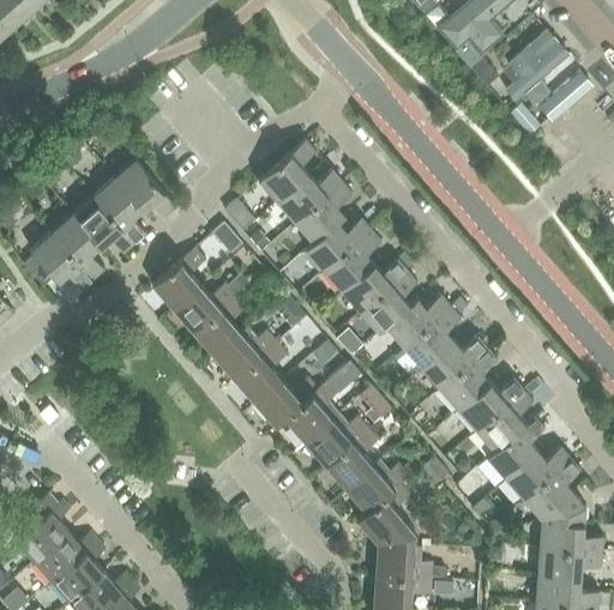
[(23,0),(0,0),(0,16),(12,30),(32,11),(23,0)]
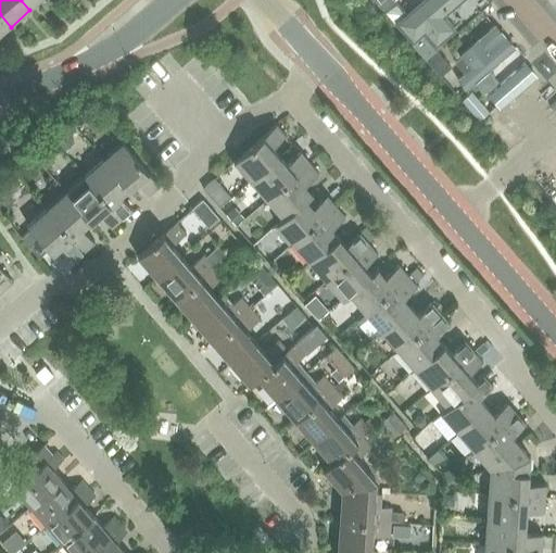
[(21,0),(29,10),(40,0),(21,0)]
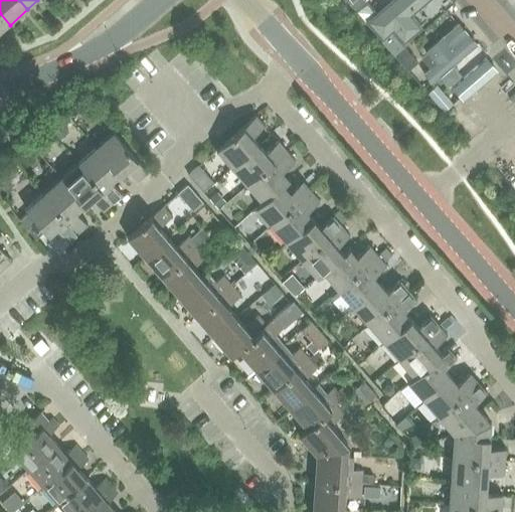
[(403,48),(421,32),(409,18),(430,0),(393,0),(365,24),(381,42),(391,34),(403,48)]
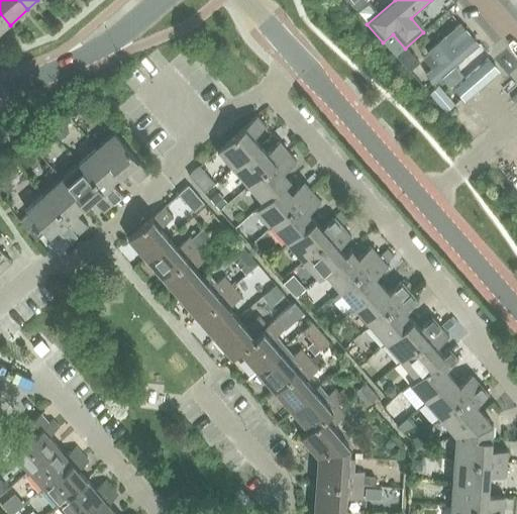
[(0,33),(10,25),(0,13),(0,33)]
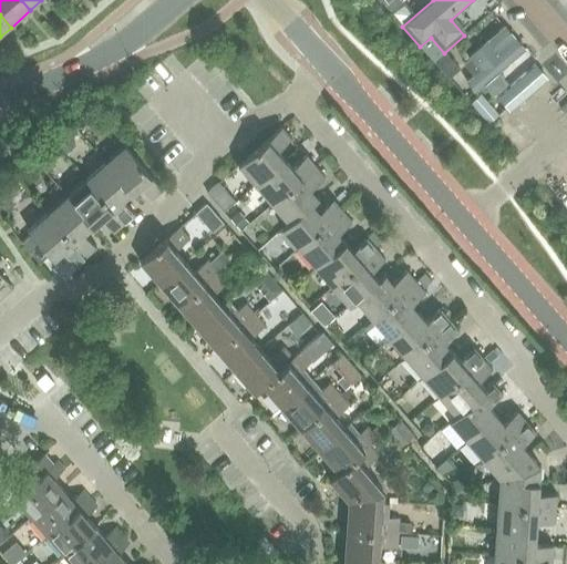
[(502,28),(466,59),(476,72),(463,83),(473,95),(523,52),(502,28)]
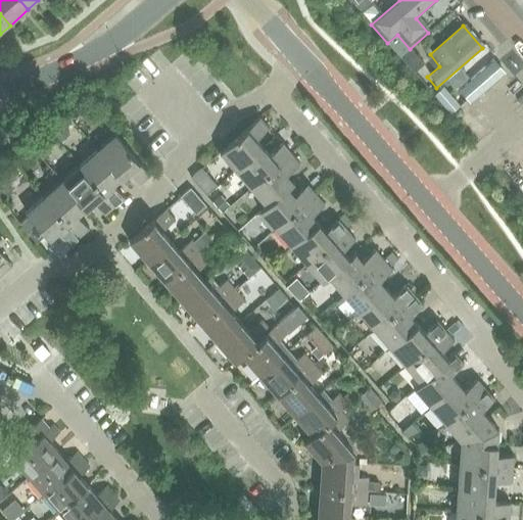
[(397,35),(387,43),(399,58),(410,49),(397,35)]
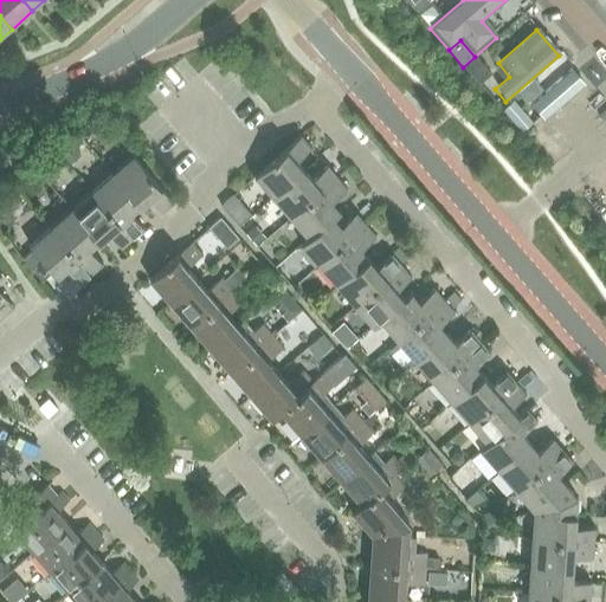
[(475,57),(463,68),(478,85),(490,75),(475,57)]
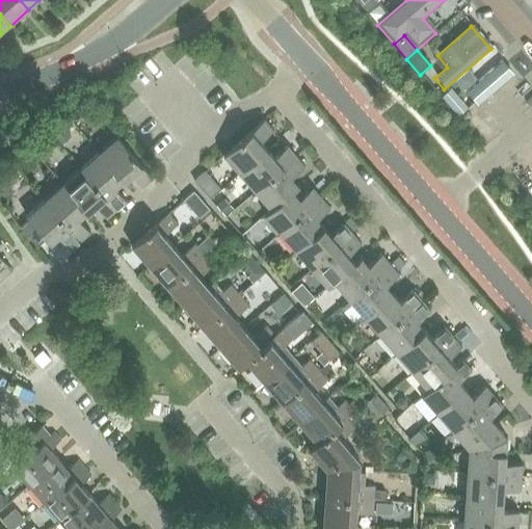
[(223,157),(239,176),(267,151),(260,142),(273,131),(264,121),(223,157)]
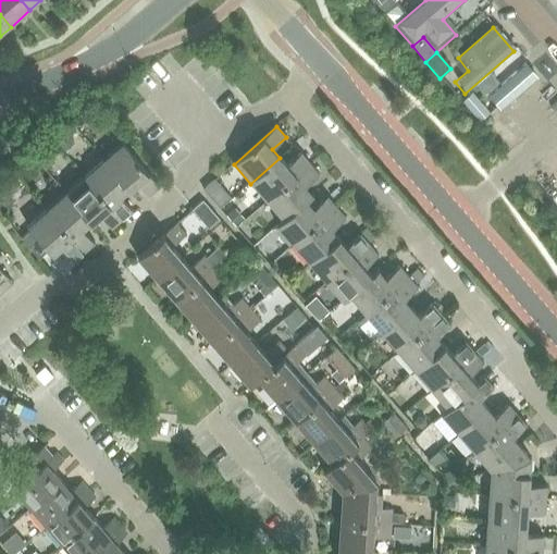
[(67,137),(59,145),(65,154),(75,145),(67,137)]
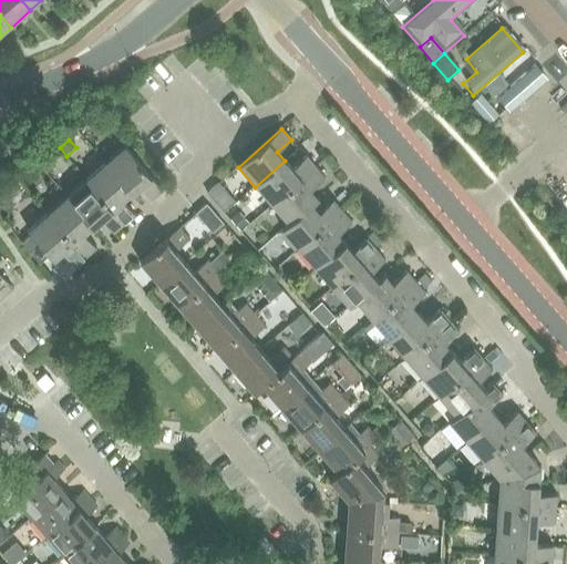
[(125,147),(105,164),(131,194),(140,186),(153,201),(163,191),(125,147)]
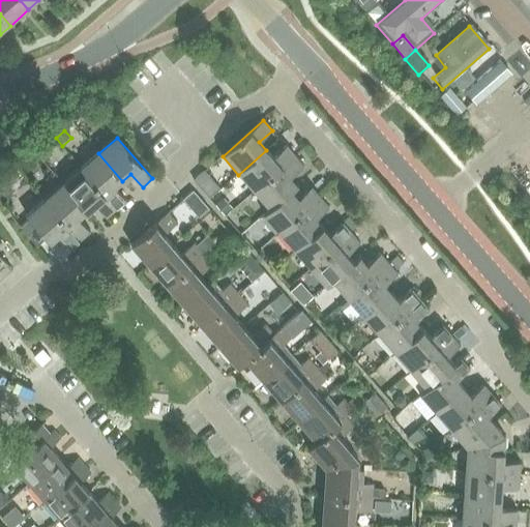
[(46,145),(37,152),(45,162),(53,153),(46,145)]
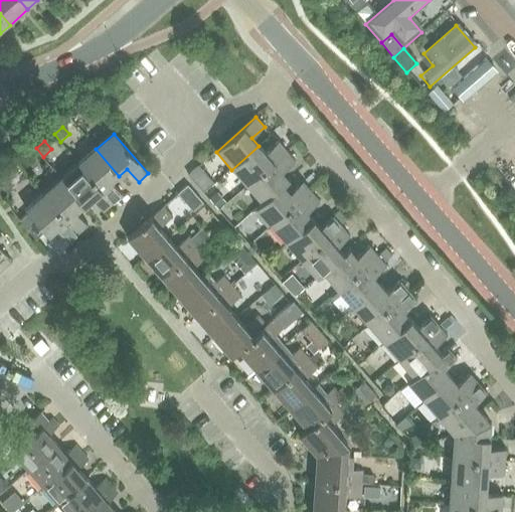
[(231,170),(246,186),(287,152),(279,143),(266,154),(259,146),(231,170)]
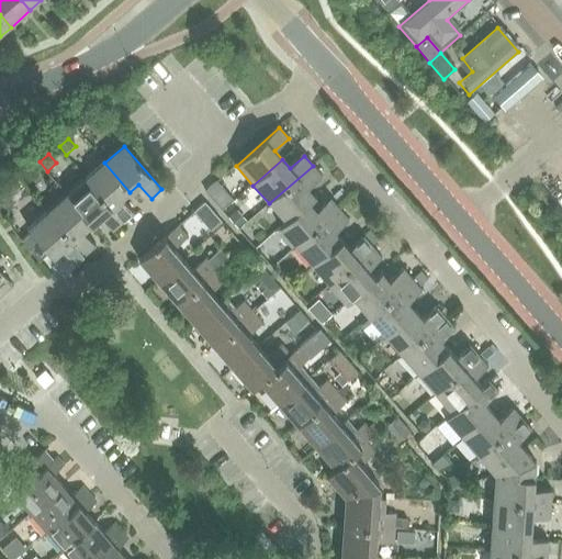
[(104,163),(85,179),(123,223),(134,213),(122,199),(130,192),(104,163)]
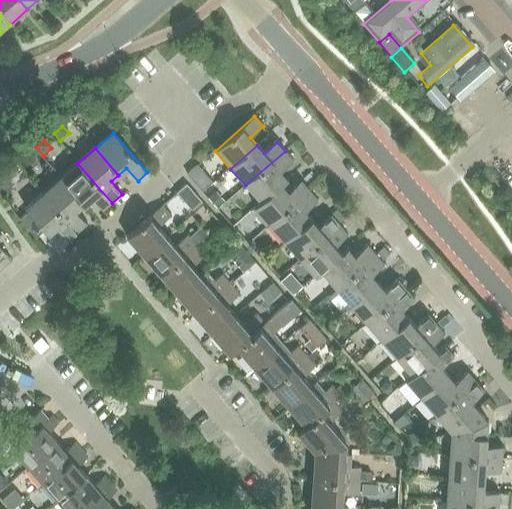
[(245,185),(260,203),(261,203),(281,185),(287,180),(280,172),(293,161),(285,151),(245,185)]
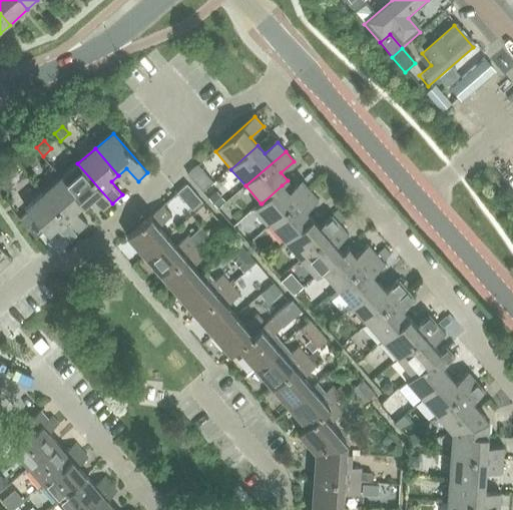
[(77,163),(60,178),(83,205),(91,198),(103,211),(112,203),(77,163)]
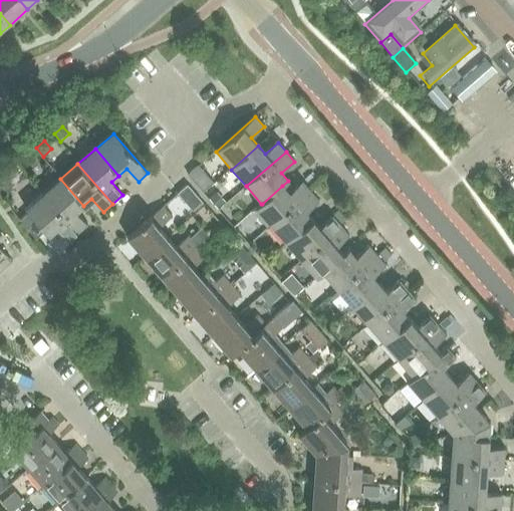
[(198,167),(188,177),(203,194),(214,185),(198,167)]
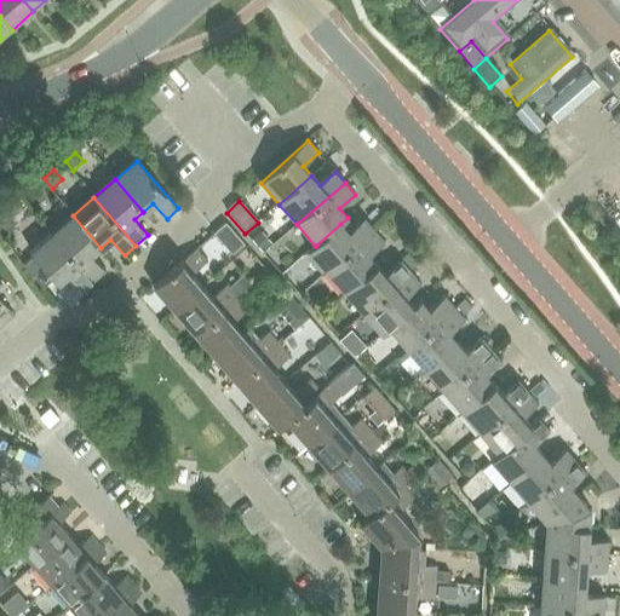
[(6,211),(0,216),(0,230),(3,235),(17,223),(6,211)]
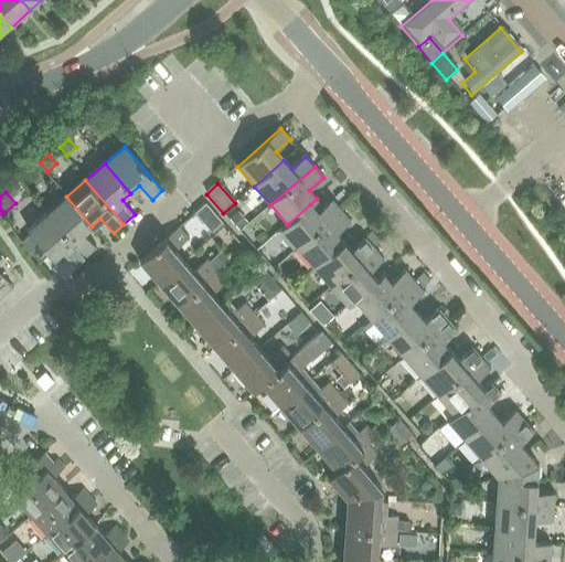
[(345,200),(340,193),(334,199),(339,205),(345,200)]
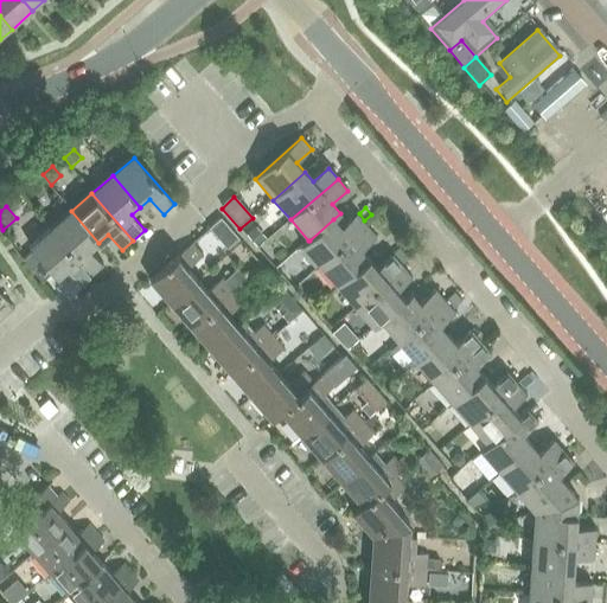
[(71,211),(51,229),(93,276),(103,267),(90,251),(98,243),(71,211)]
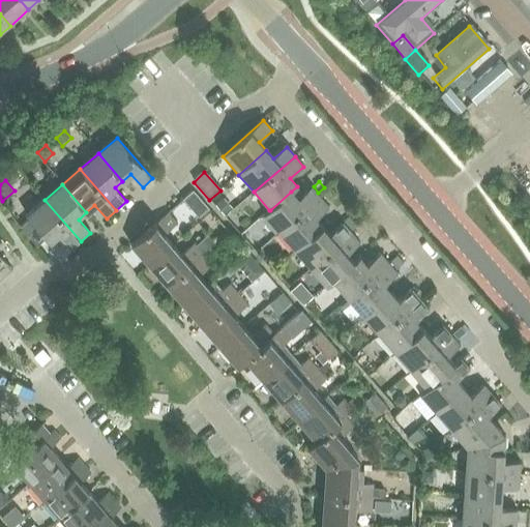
[(263,215),(278,234),(320,198),(312,187),(298,200),(291,192),(270,210),(269,210),(263,215)]
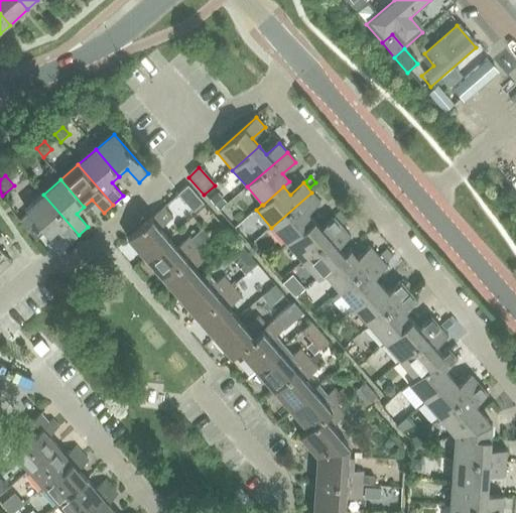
[(187,188),(177,198),(191,215),(202,206),(187,188)]
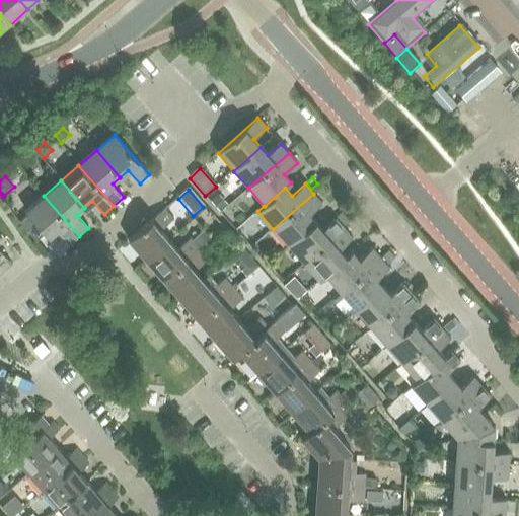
[(218,194),(210,201),(219,211),(228,204),(218,194)]
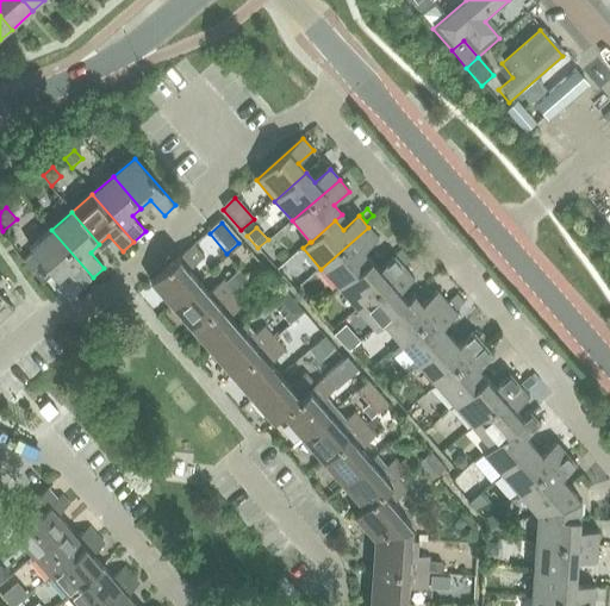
[(321,269),(340,289),(371,262),(363,252),(379,239),(368,227),(321,269)]
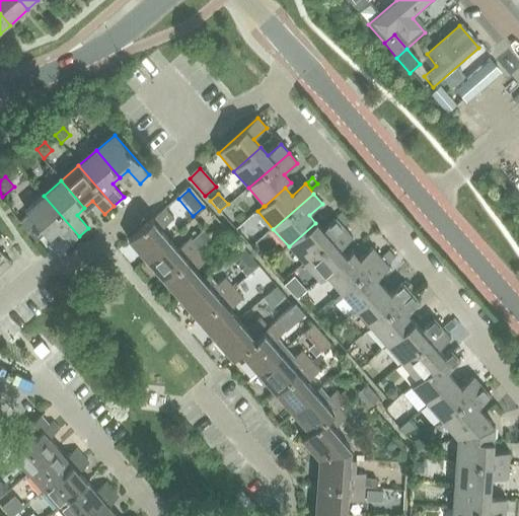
[(79,236),(44,196),(25,211),(28,215),(19,224),(35,242),(46,234),(50,238),(58,231),(69,244),(79,236)]
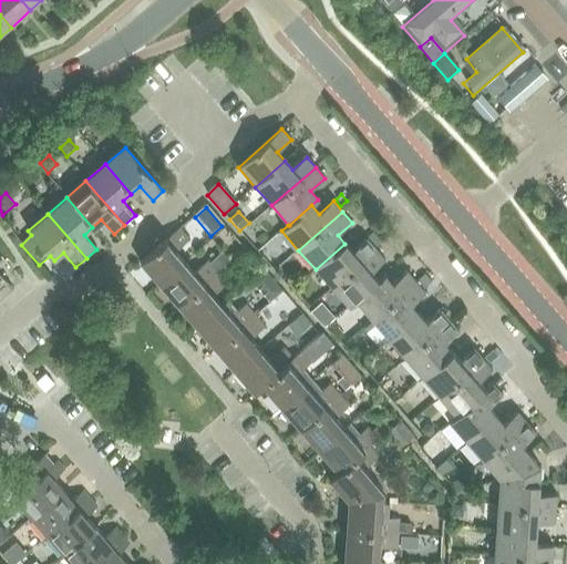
[(140,265),(158,287),(184,265),(175,254),(189,242),(178,229),(140,265)]
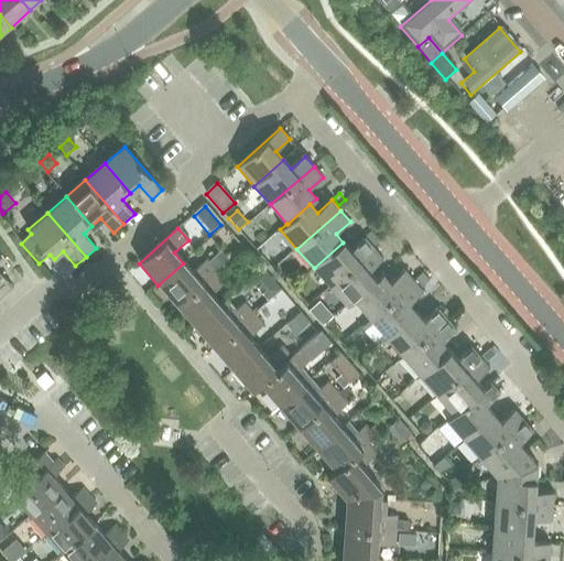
[(371,234),(366,239),(373,249),(380,244),(371,234)]
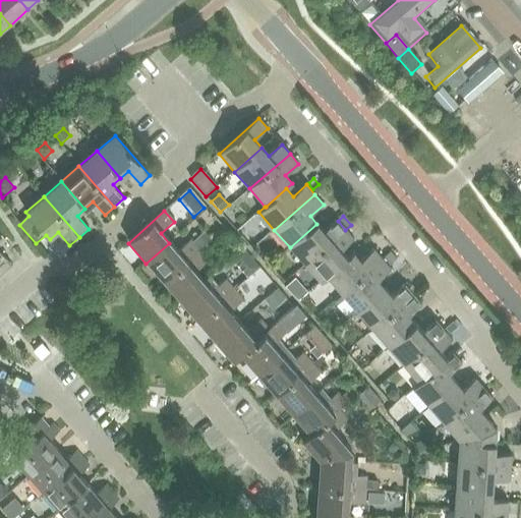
[(290,247),(305,265),(345,230),(338,221),(337,220),(324,231),(316,224),(290,247)]
